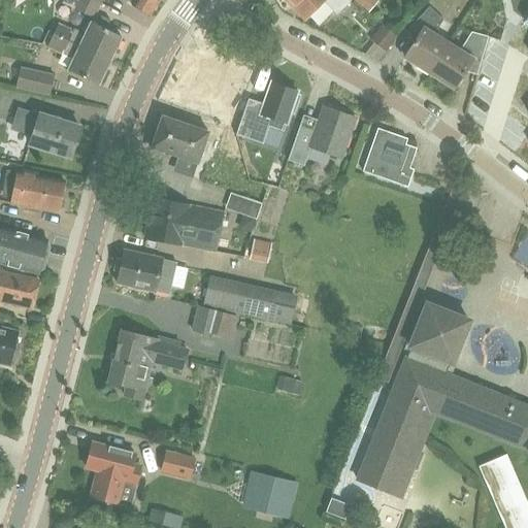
[(105,30),(109,21),(97,14),(101,6),(85,0),(61,0),(57,10),(59,13),(67,18),(70,17),(73,19),(77,10),(93,19),(91,24),(85,35),(73,29),(72,31),(59,24),(54,35),(109,60),(121,38),(105,30)]
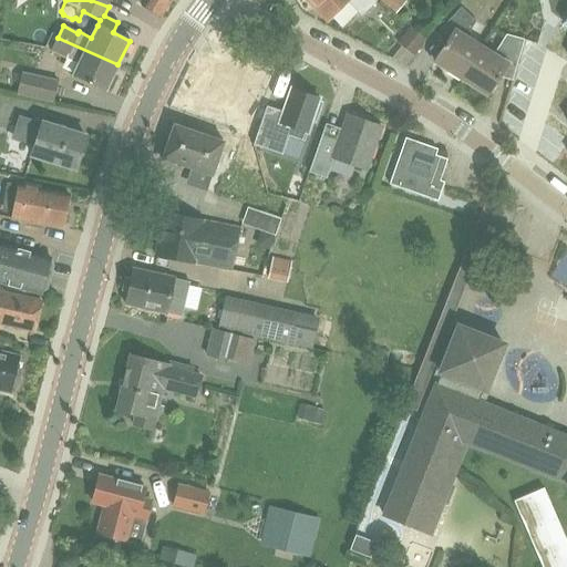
[(133,0),(161,17),(171,0),(133,0)]
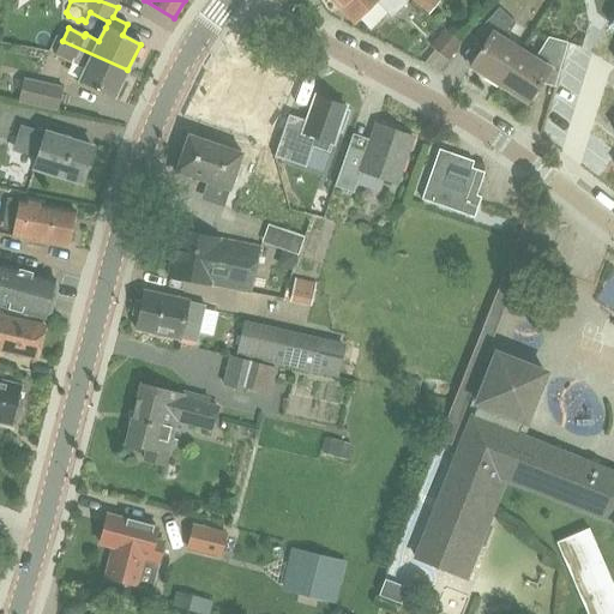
[(329,0),(339,10),(343,7),(357,22),(377,2),(392,17),(407,2),(404,0),(329,0)]
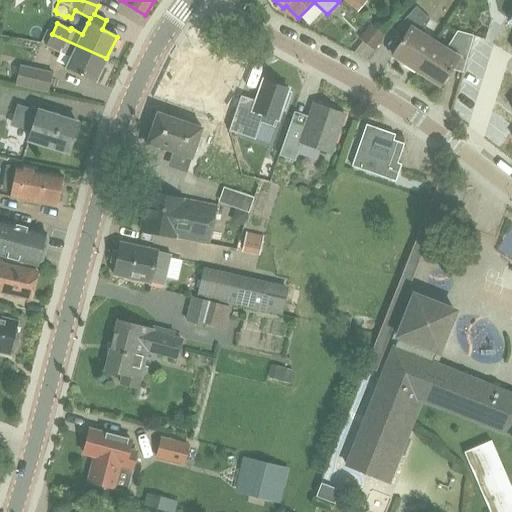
[(342,0),(357,13),(368,0),(342,0)]
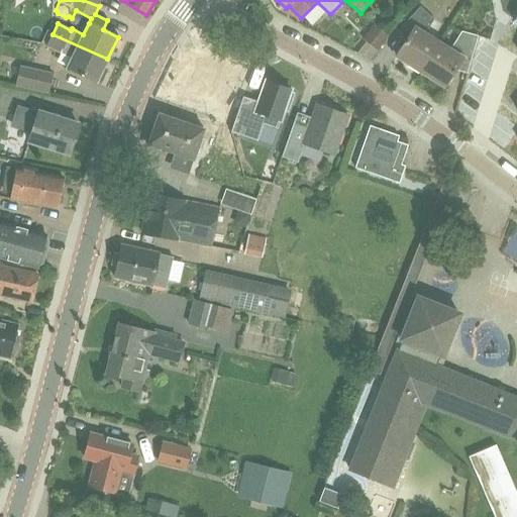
[(396,57),(420,72),(437,42),(423,33),(435,20),(420,7),(397,31),(407,40),(396,57)]
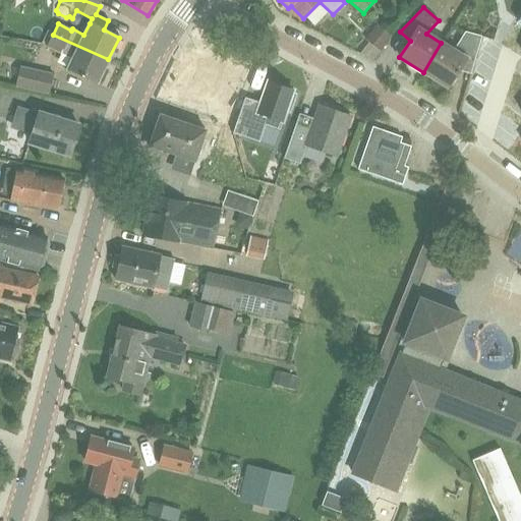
[(367,42),(368,43),(381,52),(389,41),(377,31),(367,42)]
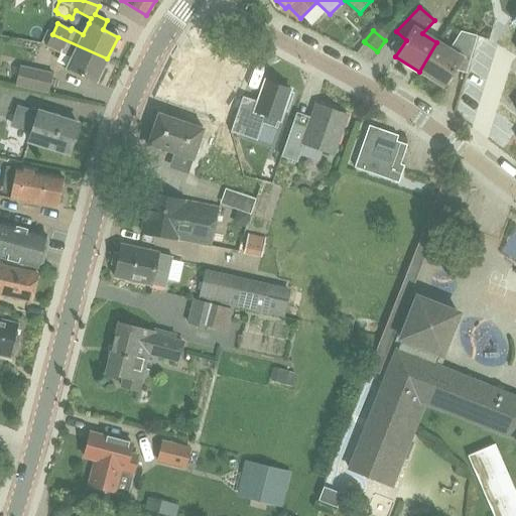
[(466,74),(477,38),(459,33),(448,50),(436,42),(419,72),(443,87),(454,70),(466,74)]
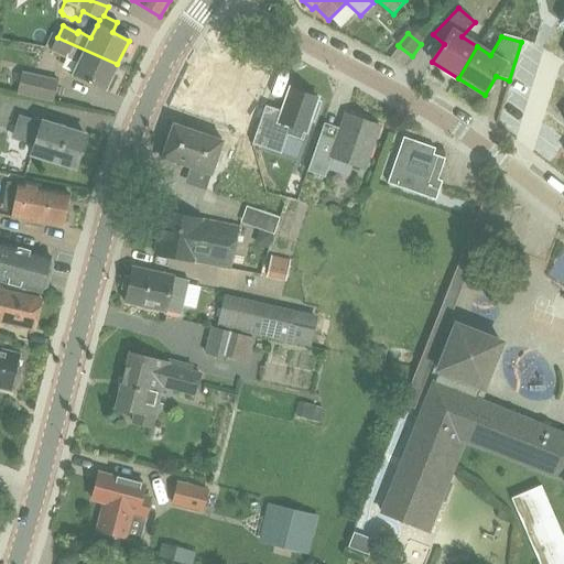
[(105,90),(117,64),(57,38),(51,51),(77,64),(73,75),(105,90)]
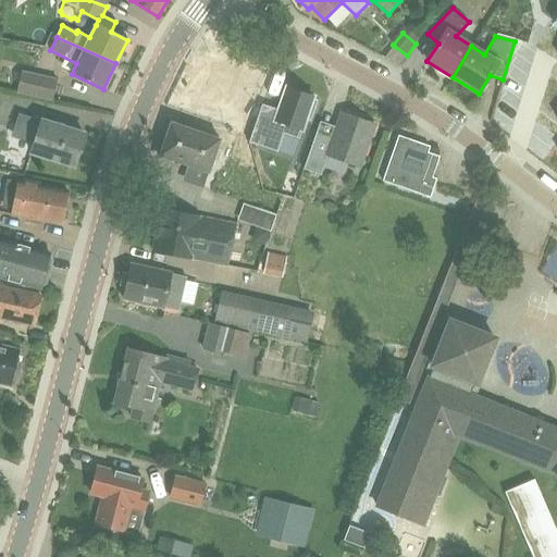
[(22,71),(16,94),(53,101),(58,78),(22,71)]
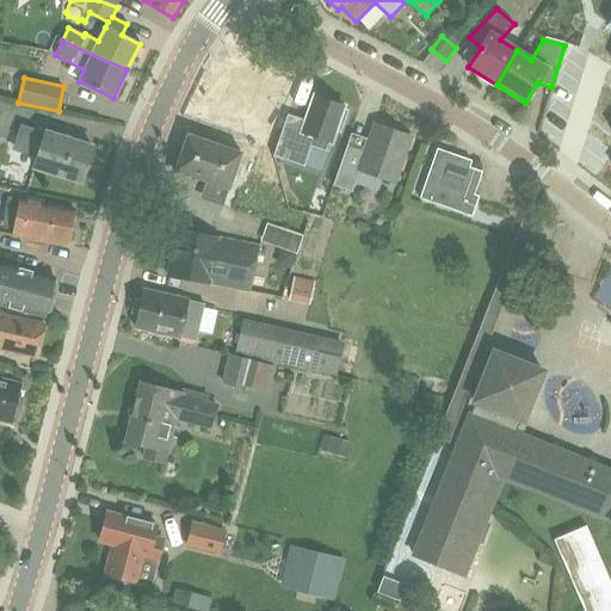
[(291,117),(276,154),(307,167),(314,147),(331,154),(338,135),(343,136),(351,116),(346,115),(347,112),(319,100),(308,124),(291,117)]
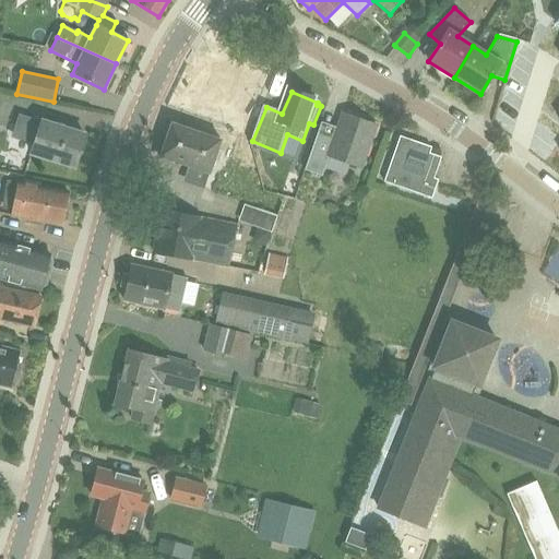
[(329,157),(360,168),(376,126),(343,114),(333,140),(317,133),(304,170),(322,177),(329,157)]
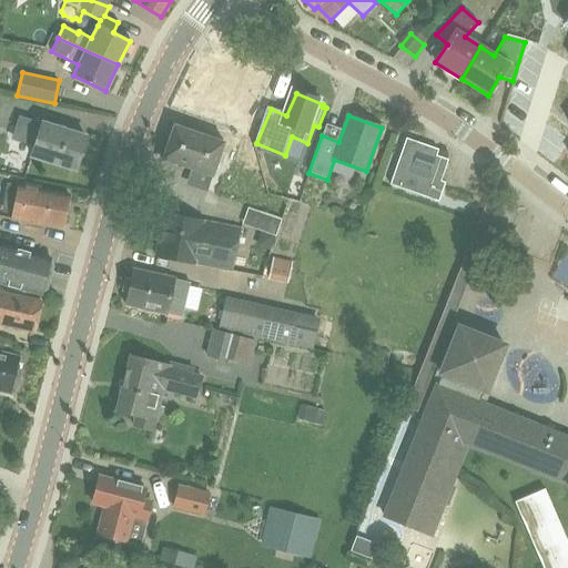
[(75,170),(87,138),(42,123),(28,118),(21,135),(36,141),(31,155),(75,170)]
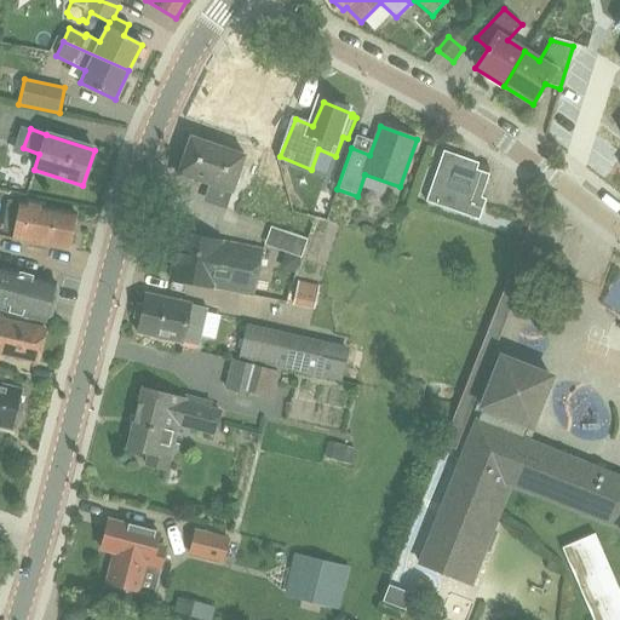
[(189,137),(177,174),(208,184),(230,191),(242,154),(189,137)]
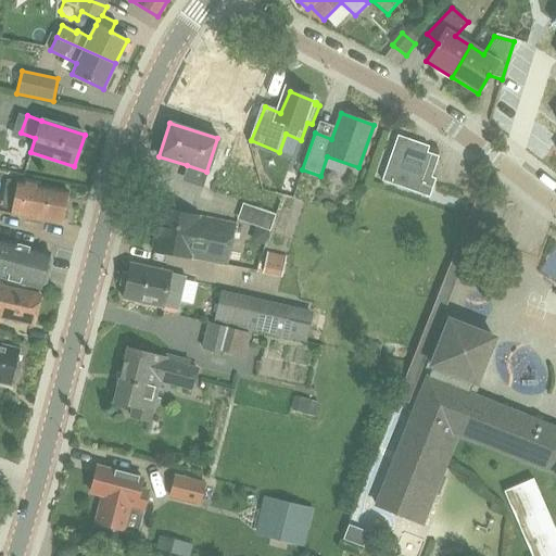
[(429,147),(397,135),(381,181),(429,198),(436,179),(431,177),(439,156),(427,152),(429,147)]
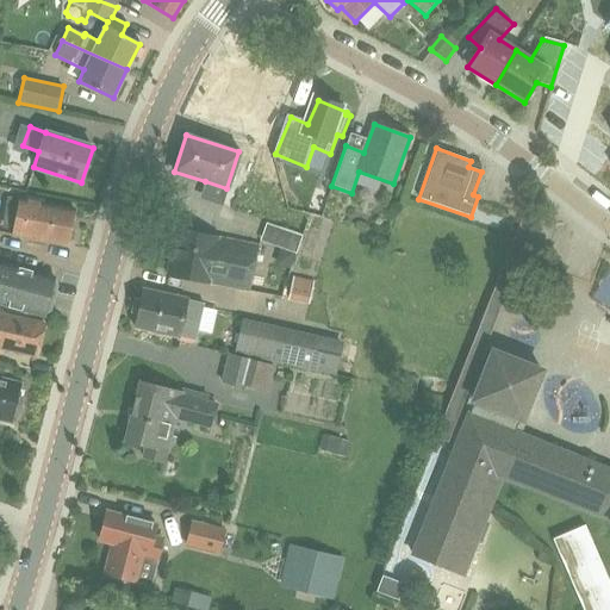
[(285,231),(309,238),(329,170),(332,172),(336,161),(316,155),(311,173),(272,161),(263,188),(246,184),(236,212),(279,225),(284,206),(292,209),(285,231)]
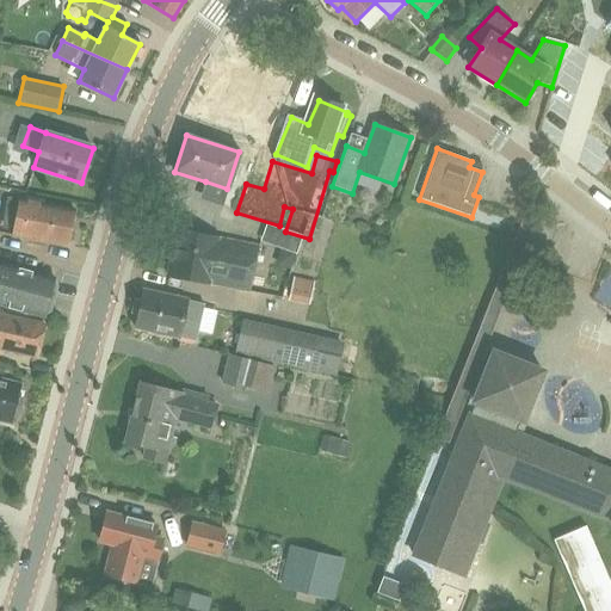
[(13,230),(12,235),(67,246),(68,244),(73,240),(74,233),(71,227),(74,210),(19,199),(13,230)]
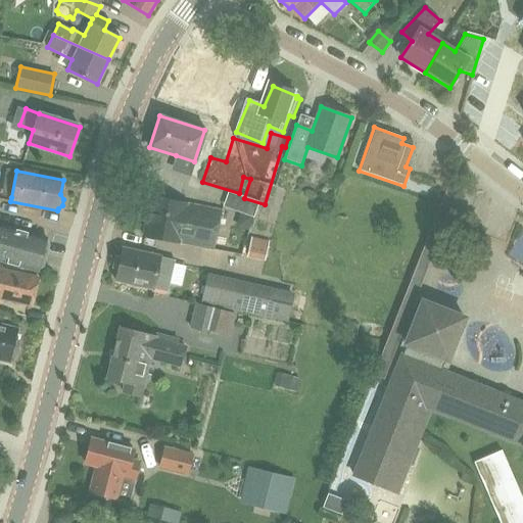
[(214,251),(214,249),(222,211),(189,204),(151,197),(143,236),(214,251)]
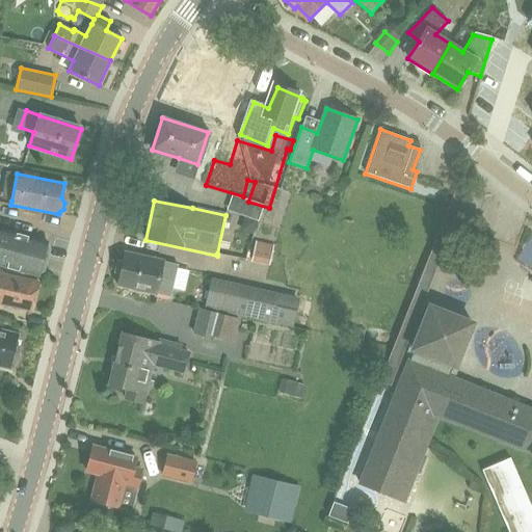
[(263,224),(273,228),(280,213),(269,209),(263,224)]
